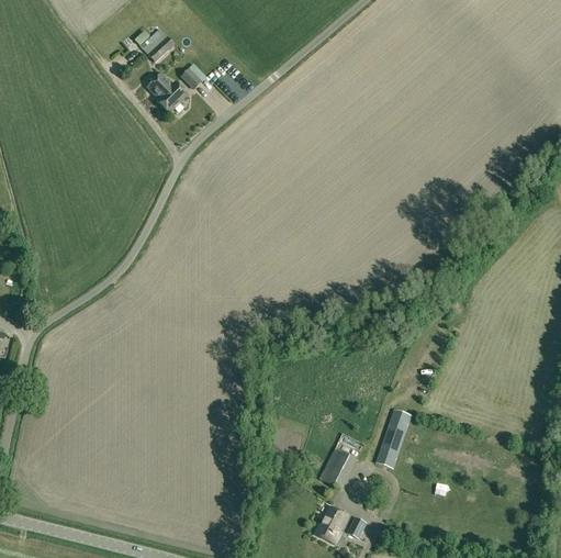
[(168,34),(148,53),(155,60),(175,42),(168,34)]
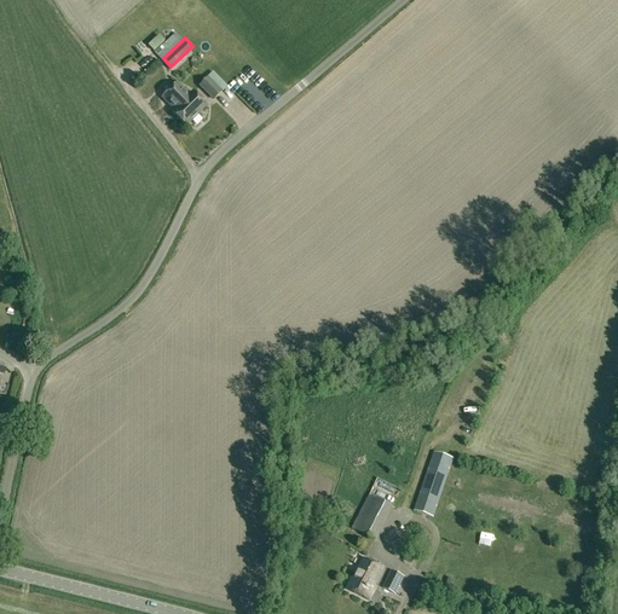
[(221,88),(208,75),(201,84),(214,97),(221,88)]
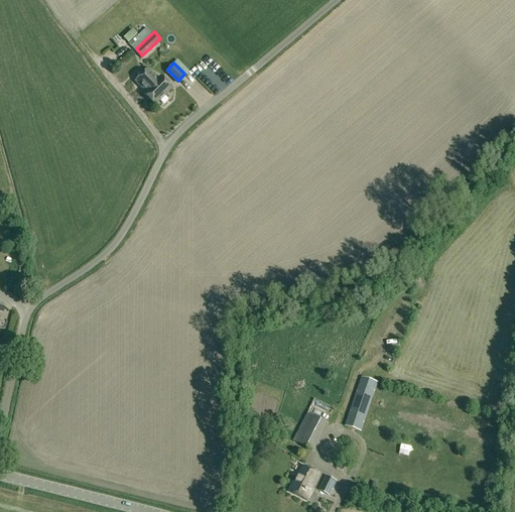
[(159,78),(158,77),(148,67),(142,73),(135,80),(145,90),(146,91),(159,78)]
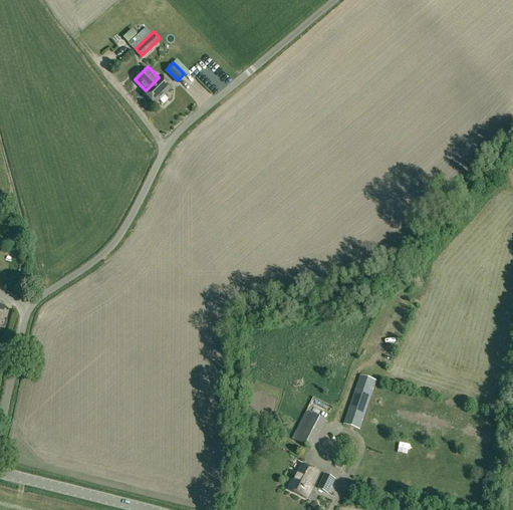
[(158,76),(159,77),(146,90),(145,89),(144,91),(155,102),(164,94),(172,86),(160,74),(158,76)]
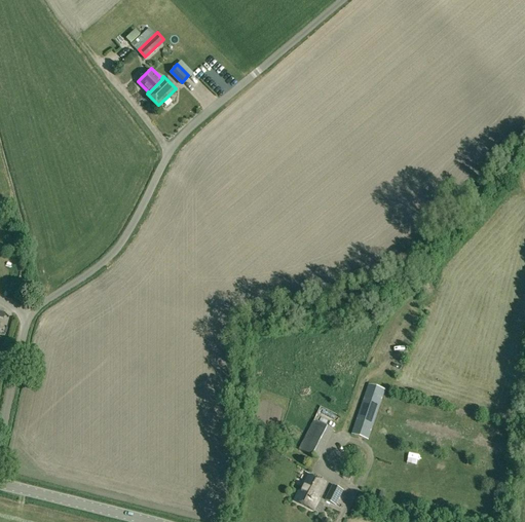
[(386,386),(370,380),(352,431),(369,437),(386,386)]
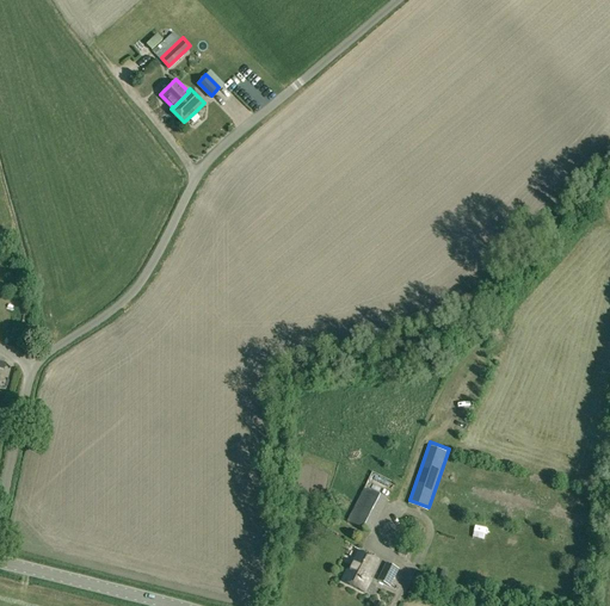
[(364,486),(347,518),(371,530),(388,498),(364,486)]
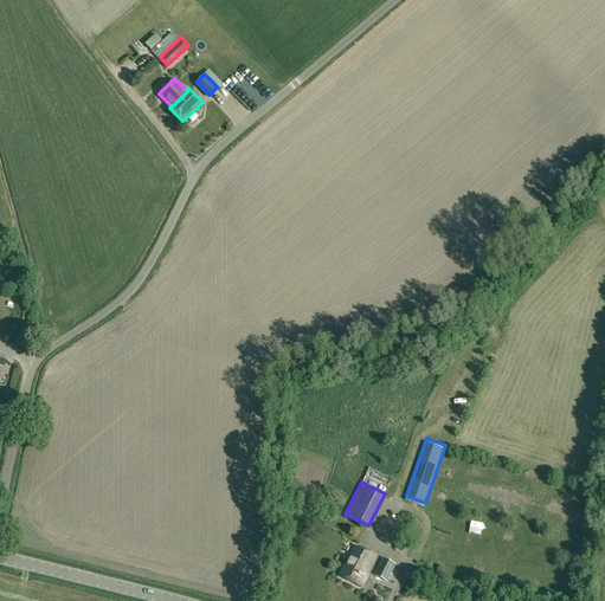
[(342,573),(361,582),(375,553),(358,543),(342,573)]
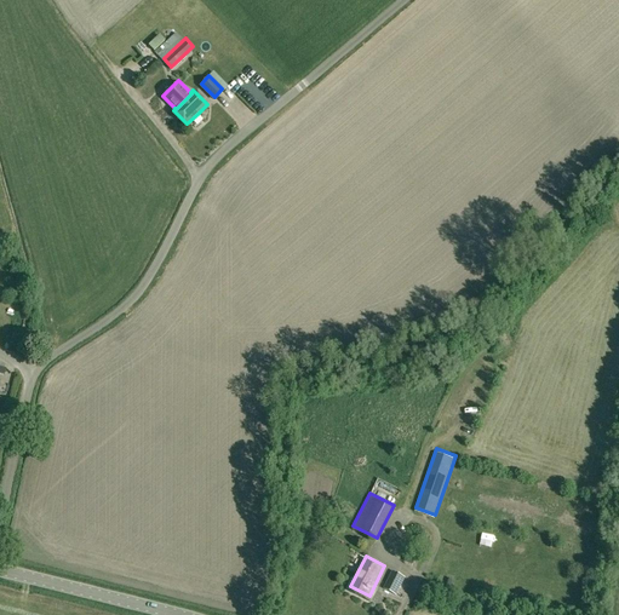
[(385,585),(396,591),(405,574),(394,568),(385,585)]
